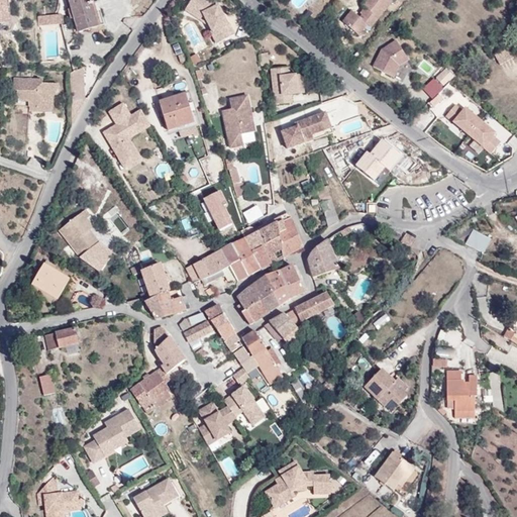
[(70,0),(73,9),(75,18),(80,33),(89,29),(91,34),(106,29),(97,0),(70,0)]
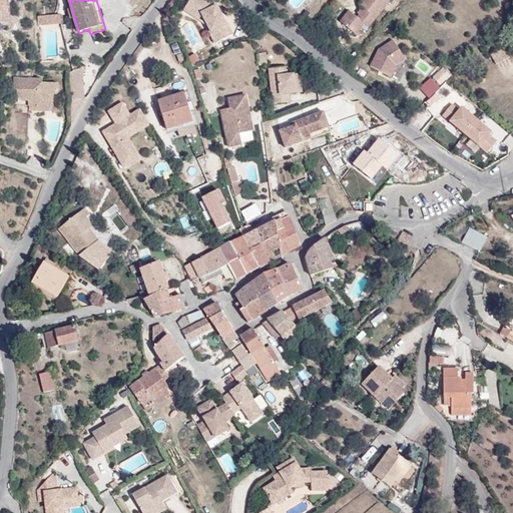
[(201,13),(202,14),(206,23),(205,23),(216,43),(233,33),(227,22),(226,23),(216,5),(214,6),(211,1),(209,0),(189,0),(187,4),(201,13)]
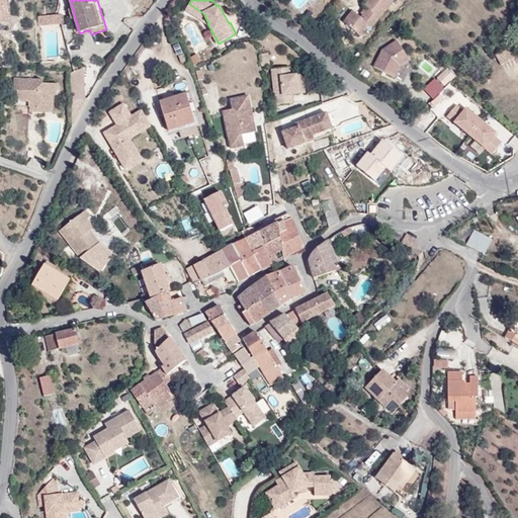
[(366,0),(362,6),(365,9),(360,15),(362,17),(361,19),(355,14),(346,24),(359,35),(368,25),(372,29),(379,21),(378,19),(393,3),(395,4),(398,0),(366,0)]
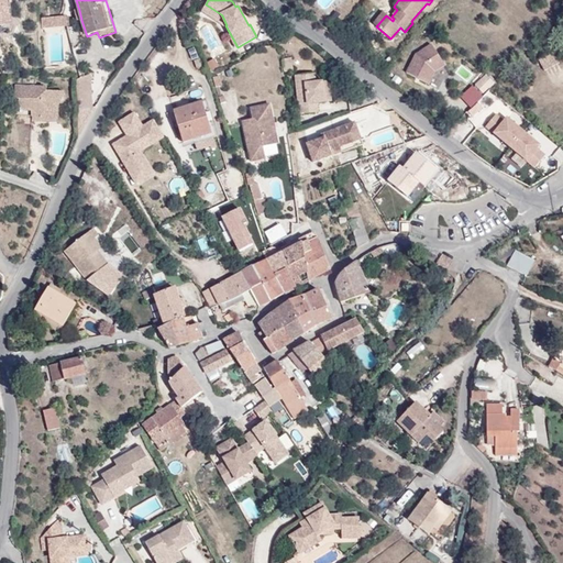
[(219,21),(222,15),(221,14),(206,4),(201,11),(219,21)]
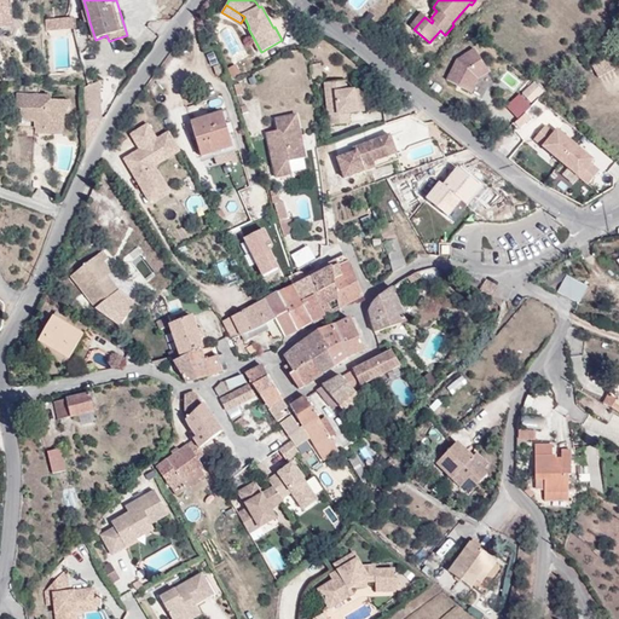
[(424,17),(421,13),(410,27),(414,29),(424,17)]
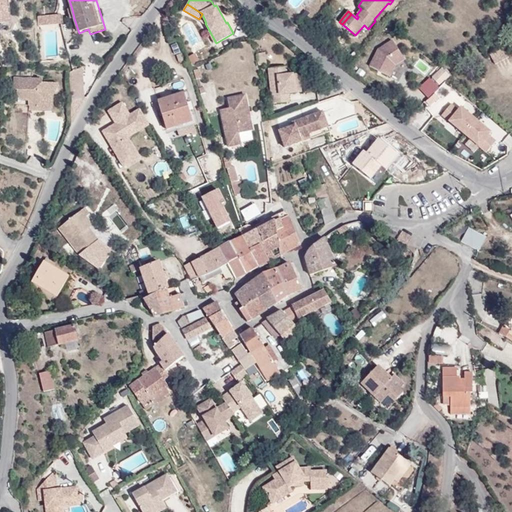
[(38,25),(61,24),(60,15),(38,16),(38,25)]
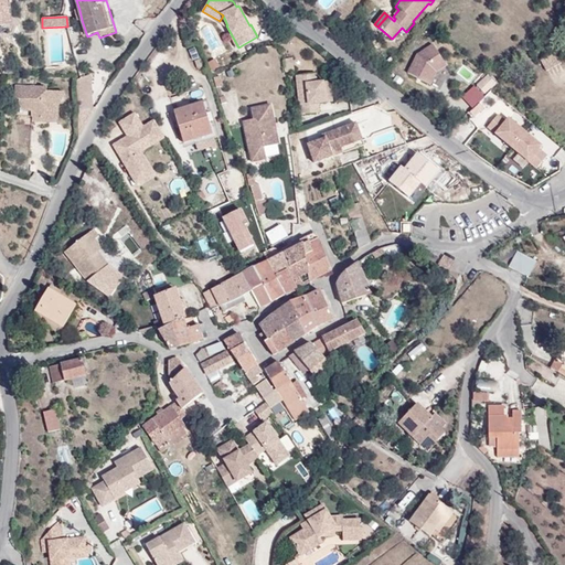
[(432,45),(416,56),(407,74),(429,85),(436,73),(446,66),(432,45)]
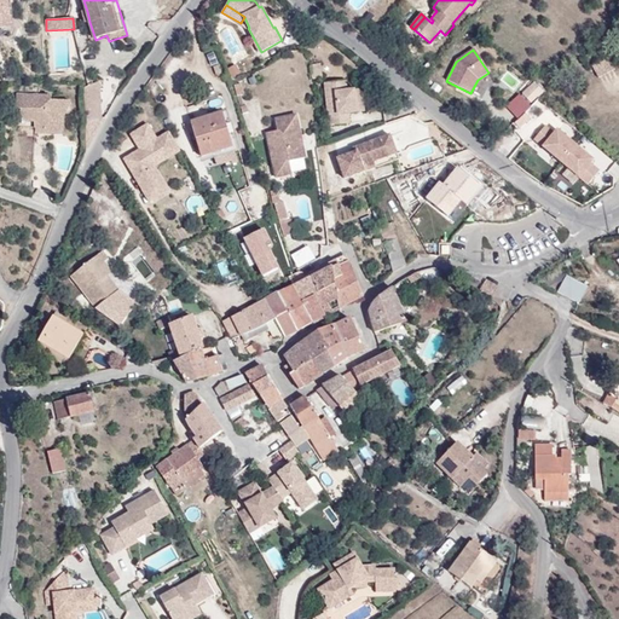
[(615,69),(608,56),(593,65),(600,77),(615,69)]
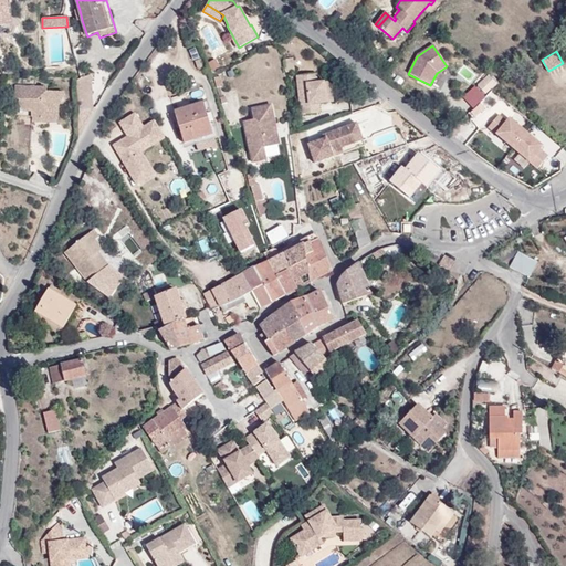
[(294,71),(292,58),(284,59),(285,72),(294,71)]
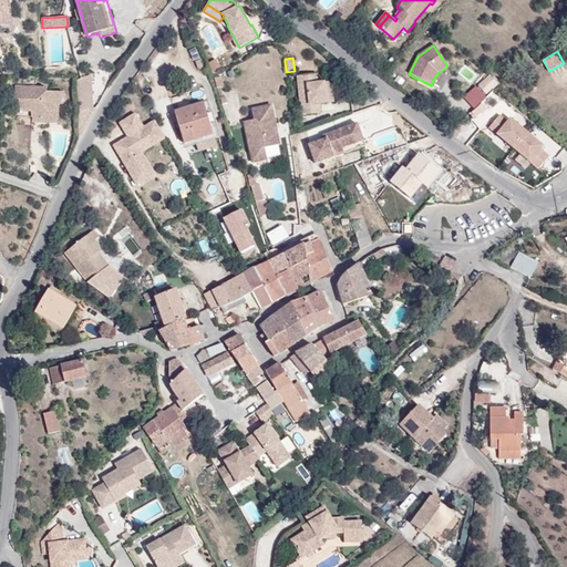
[(319,103),(326,103),(325,82),(317,83),(317,73),(297,75),(301,114),(320,112),(319,103)]
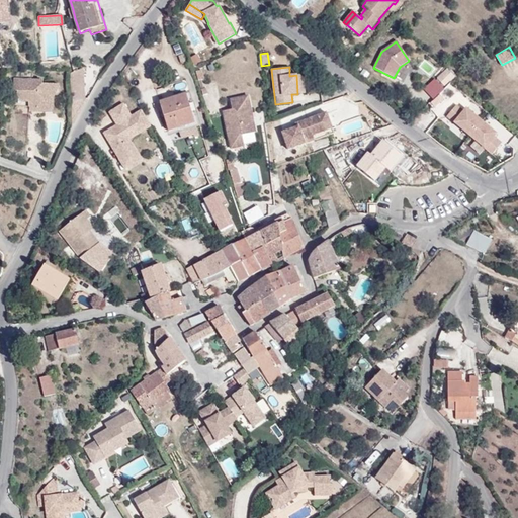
[(69,74),(71,100),(85,99),(84,69),(69,74)]
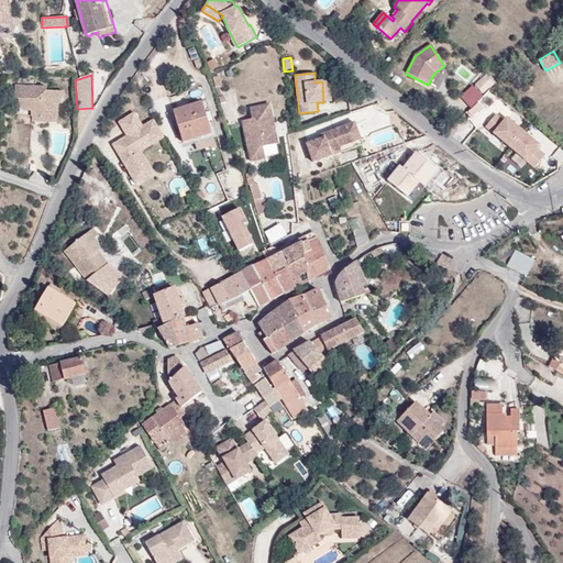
[(483,94),(493,84),(485,76),(475,86),(483,94)]
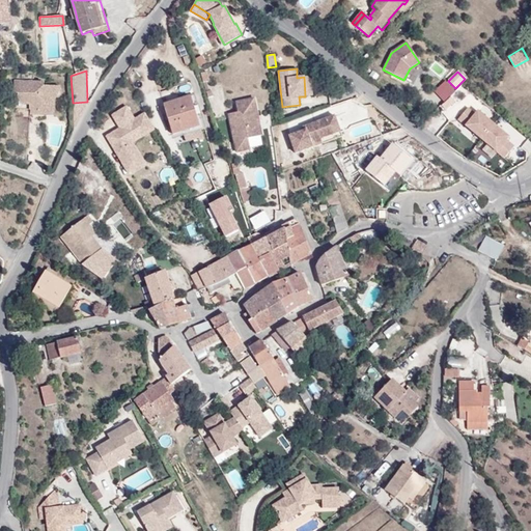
[(31,114),(54,114),(55,100),(59,87),(45,87),(45,83),(16,81),(15,93),(19,93),(16,146),(29,146),(31,114)]
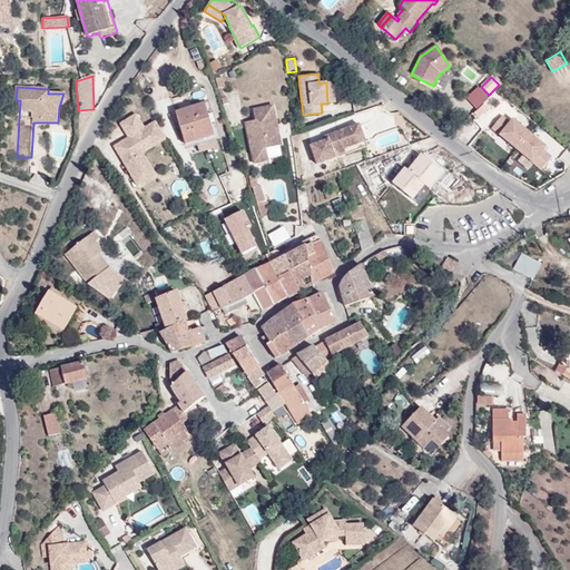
[(187,144),(197,140),(200,151),(218,146),(205,104),(177,111),(187,144)]
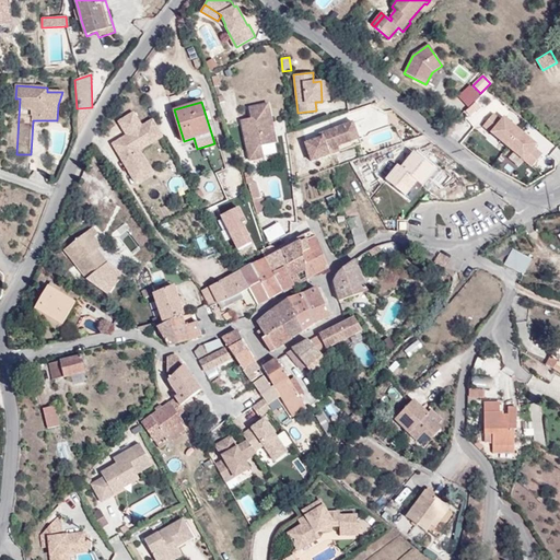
[(278,142),(270,104),(249,107),(252,118),(241,120),(248,160),(264,156),(261,146),(278,142)]
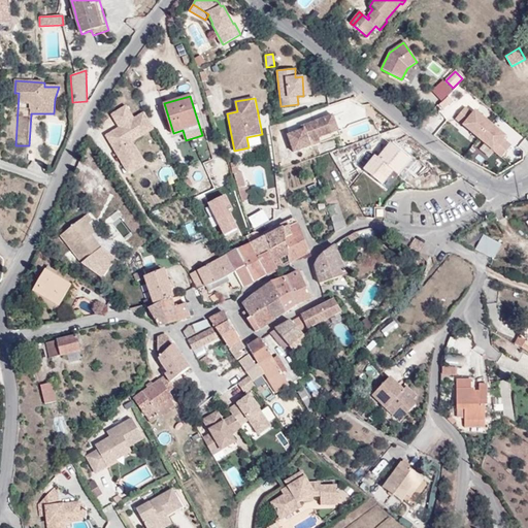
[(122,127),(112,132),(116,138),(114,145),(129,172),(144,163),(133,143),(132,144),(131,142),(134,132),(140,129),(143,134),(154,128),(145,112),(135,119),(127,106),(113,114),(122,127)]
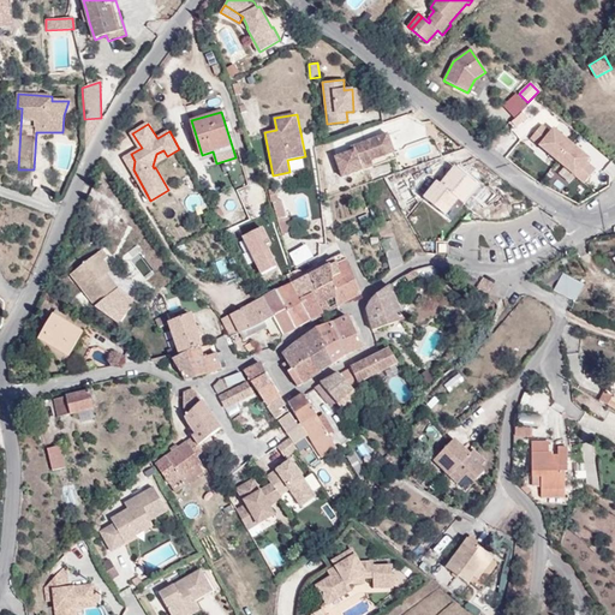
[(542,127),(530,141),(556,163),(571,147),(553,131),(550,135),(542,127)]
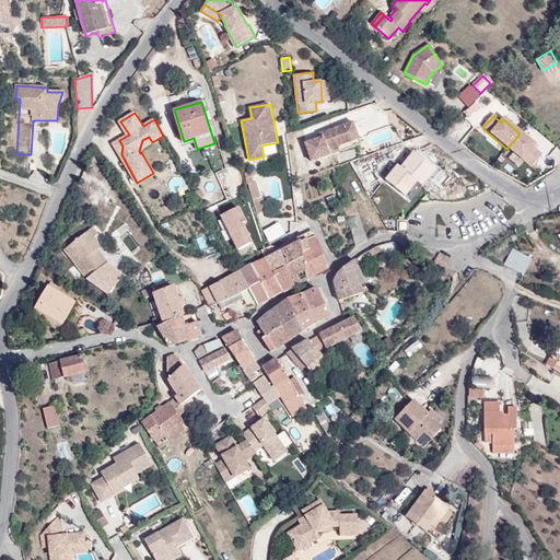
[(339,144),(361,138),(354,120),(327,130),(329,133),(323,136),(306,142),(313,160),(341,150),(339,144)]
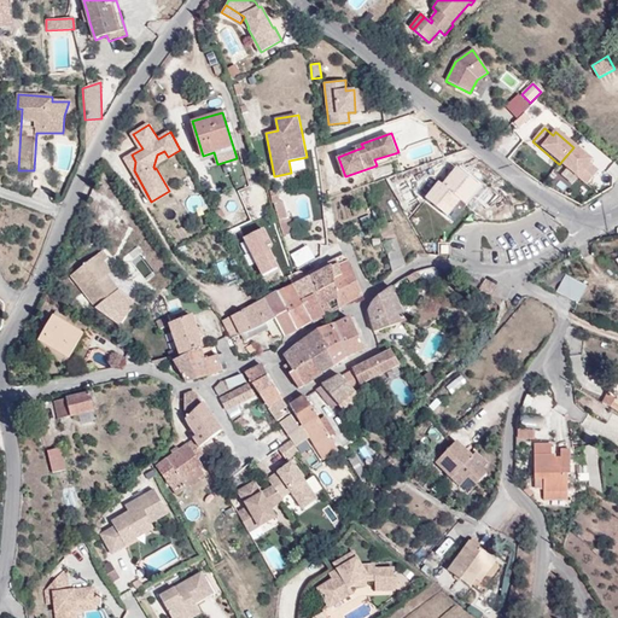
[(573,147),(559,164),(576,180),(584,187),(596,174),(588,167),(590,163),(573,147)]
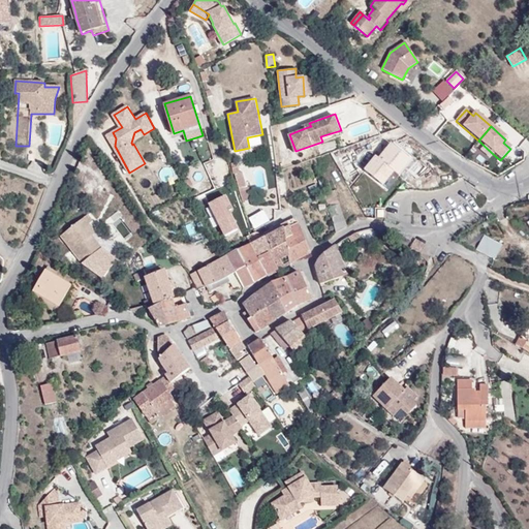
[(132,145),(133,144),(132,142),(144,134),(141,129),(134,132),(131,143),(132,145)]
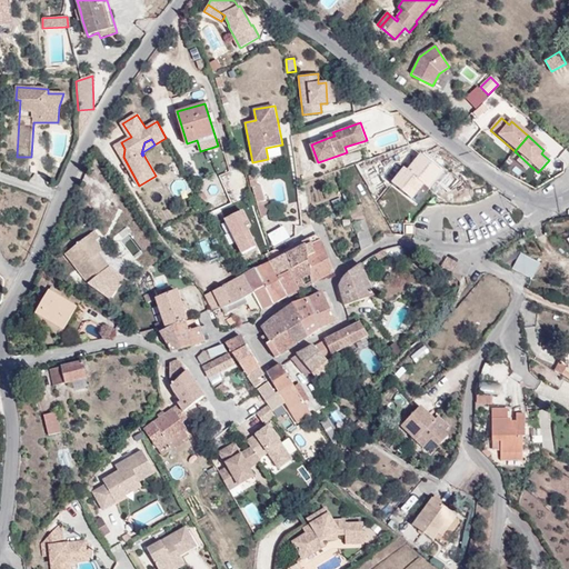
[(308,153),(297,155),(299,170),(309,169),(308,153)]
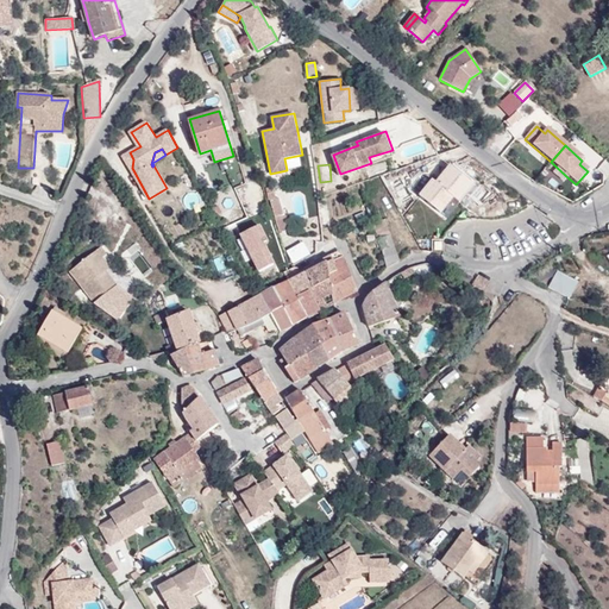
[(462,201),(476,183),(453,164),(439,182),(435,179),(422,195),(443,212),(456,195),(462,201)]
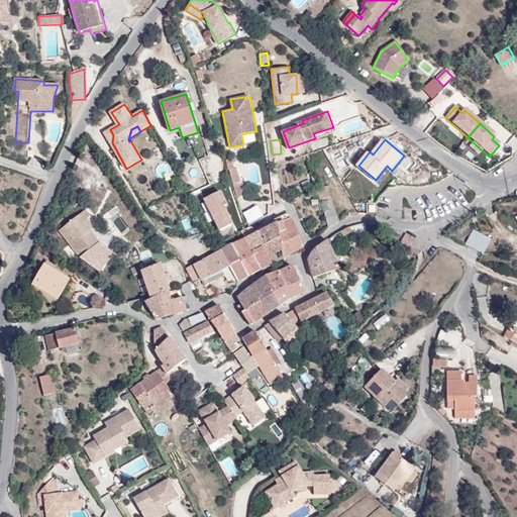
[(233,184),(240,182),(236,168),(234,169),(232,163),(227,165),(233,184)]
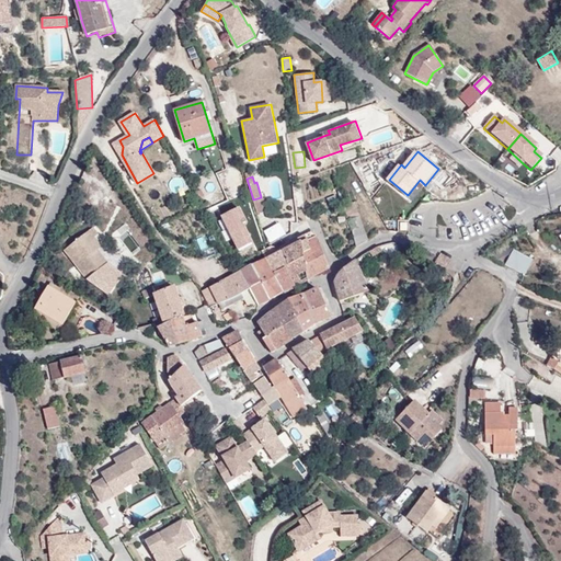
[(263,196),(261,197),(253,199),(259,212),(270,208),(267,201),(264,202),(263,196)]
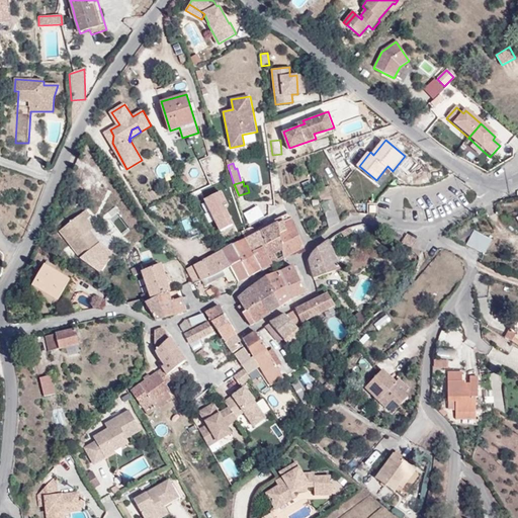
[(340,221),(332,199),(328,186),(317,190),(320,201),(322,201),(323,203),(330,228),(340,221)]
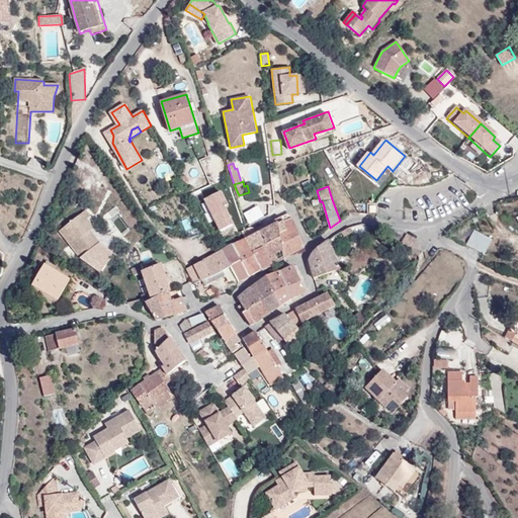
[(193,200),(198,197),(192,188),(188,190),(193,200)]
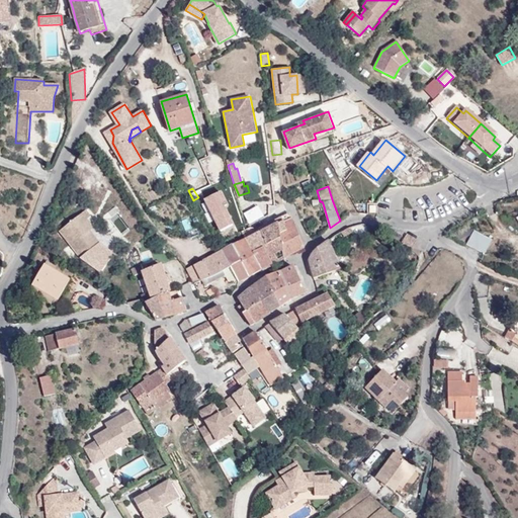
[(223,190),(205,198),(221,231),(235,225),(226,205),(229,203),(223,190)]
